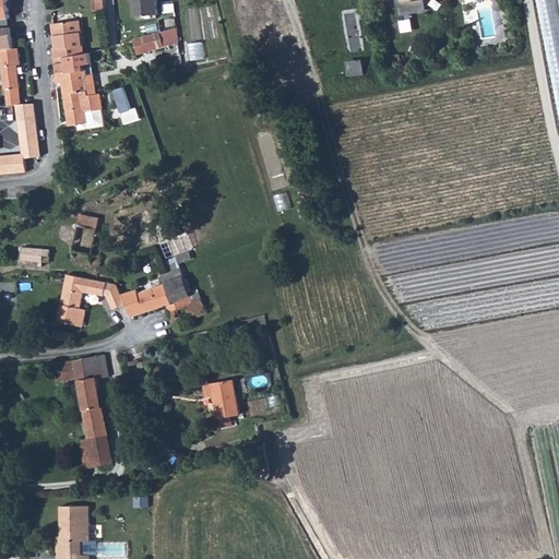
[(11,0),(0,0),(0,21),(14,20),(11,0)]
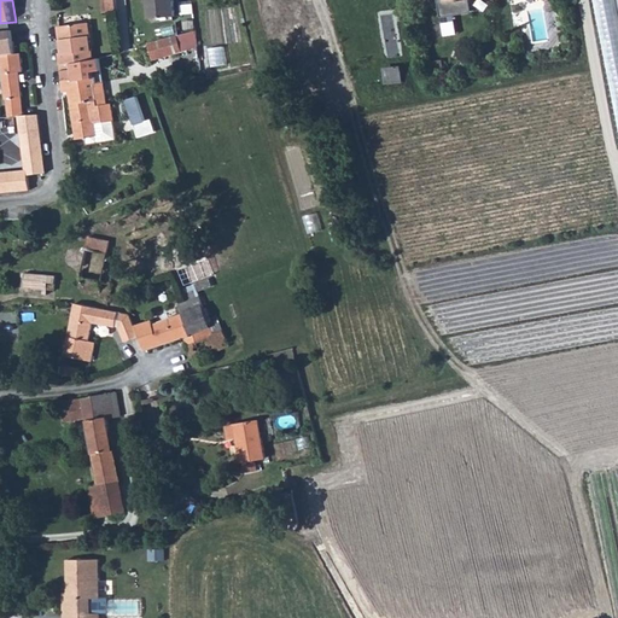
[(103,0),(104,12),(117,11),(116,0),(103,0)]
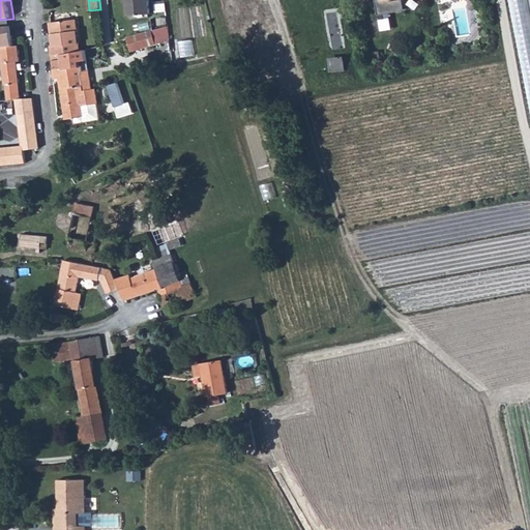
[(126,0),(128,16),(151,13),(149,0),(126,0)]
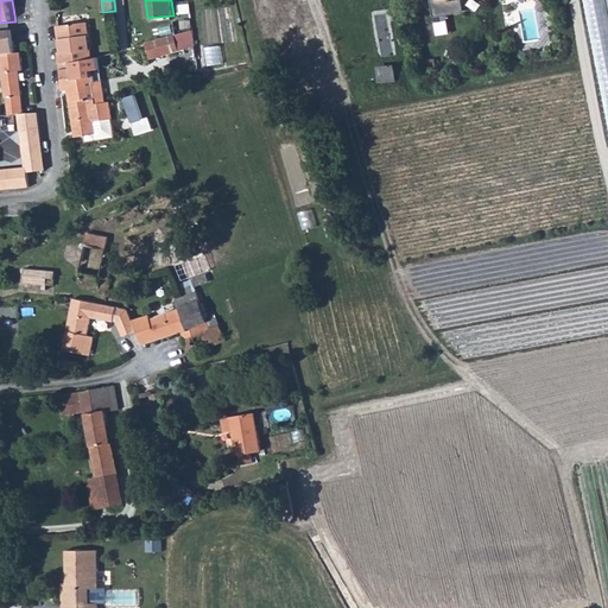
[(607,0),(583,0),(607,122),(607,0)]
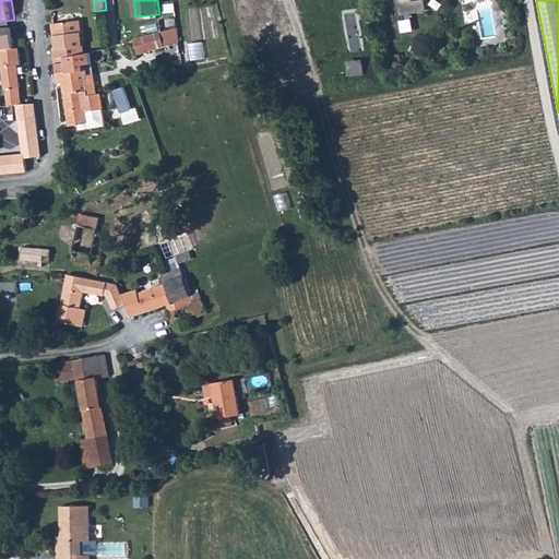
[(83,55),(83,54),(84,54),(80,21),(59,23),(54,24),(56,42),(57,48),(55,48),(55,58),(55,63),(67,62),(66,57),(83,55)]
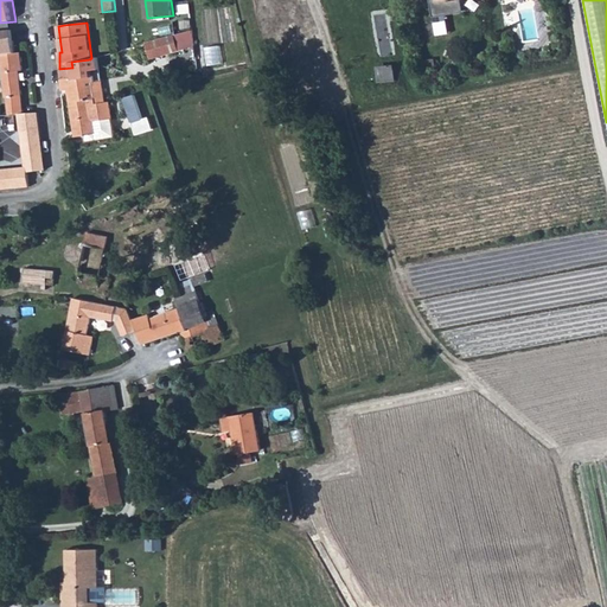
[(179,51),(189,48),(185,32),(174,34),(179,51)]
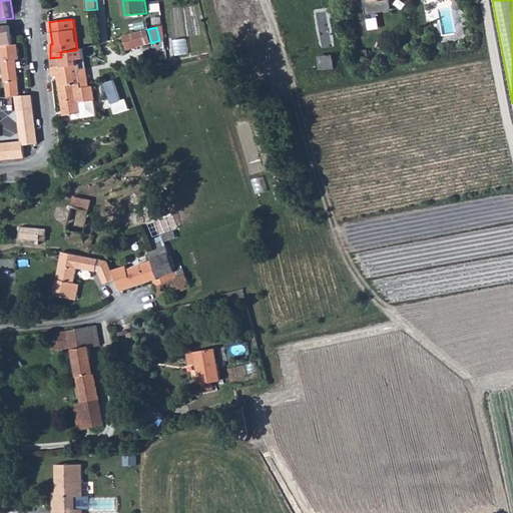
[(147,29),(123,36),(127,49),(151,43),(147,29)]
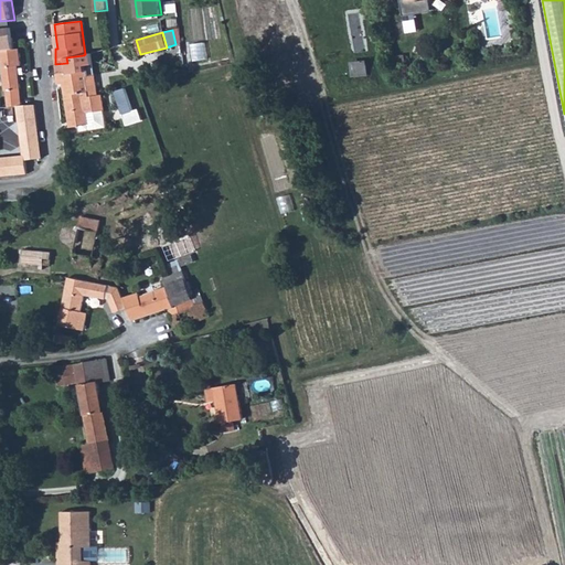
[(18,65),(21,65),(20,49),(0,51),(6,92),(21,89),(18,65)]
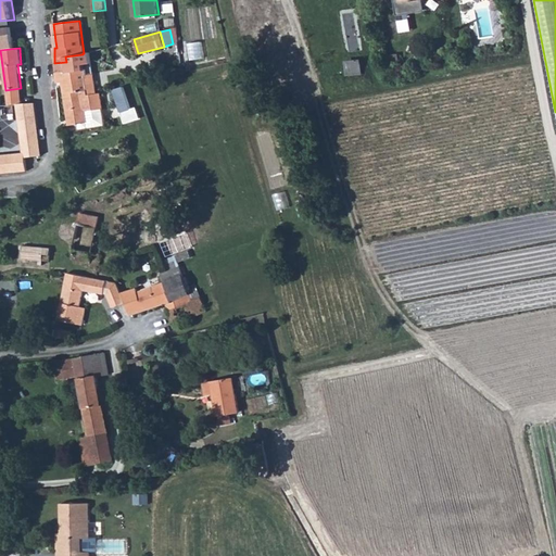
[(89,52),(84,53),(83,53),(83,54),(65,57),(66,62),(54,63),(55,74),(68,73),(85,71),(85,75),(93,74),(89,52)]
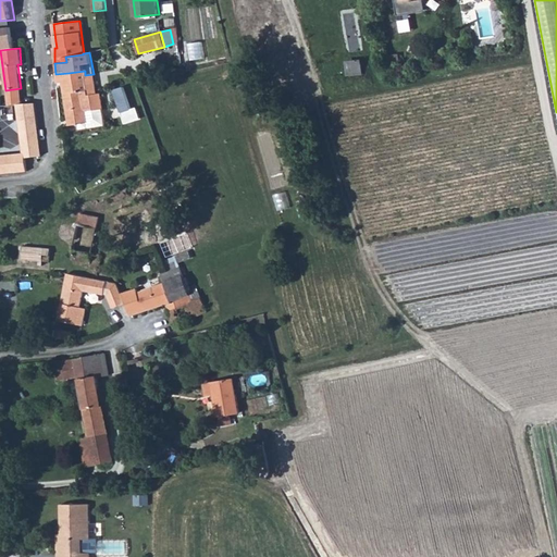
[(348,61),(349,76),(366,75),(364,60),(348,61)]
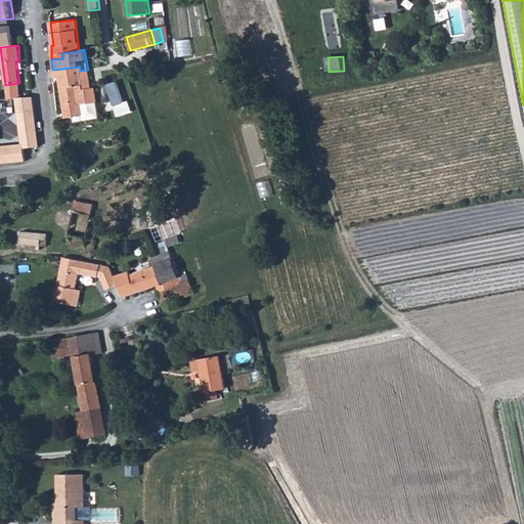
[(82,85),(83,89),(90,88),(88,70),(80,71),(80,67),(64,69),(52,70),(53,78),(58,77),(60,88),(82,85)]
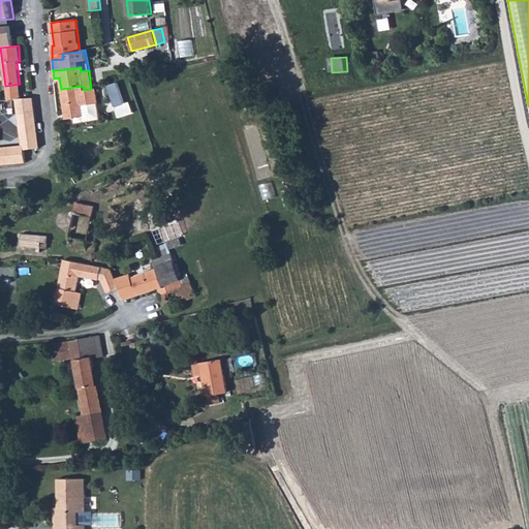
[(115,107),(125,103),(118,83),(107,86),(115,107)]
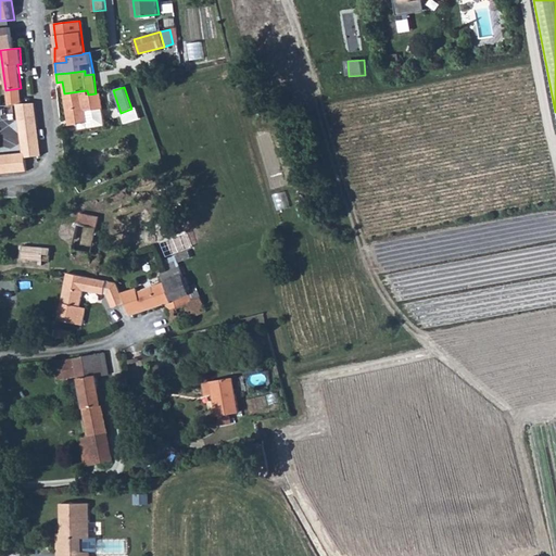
[(100,93),(96,93),(88,95),(87,90),(64,93),(68,125),(77,124),(77,125),(78,125),(78,124),(89,122),(87,111),(102,109),(100,93)]
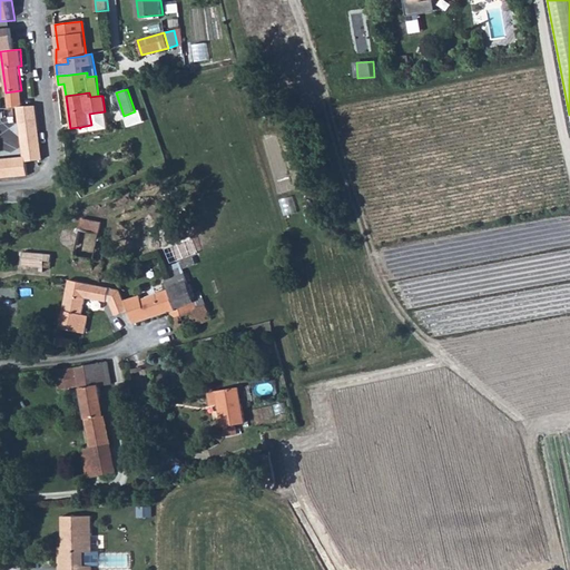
[(13,107),(18,107),(19,107),(19,98),(9,99),(9,107),(13,107)]
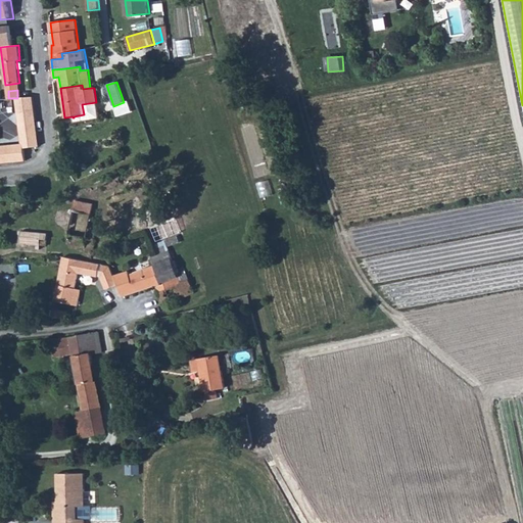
[(39,146),(33,97),(17,98),(16,98),(17,103),(21,144),(0,146),(0,162),(26,160),(24,147),(39,146)]
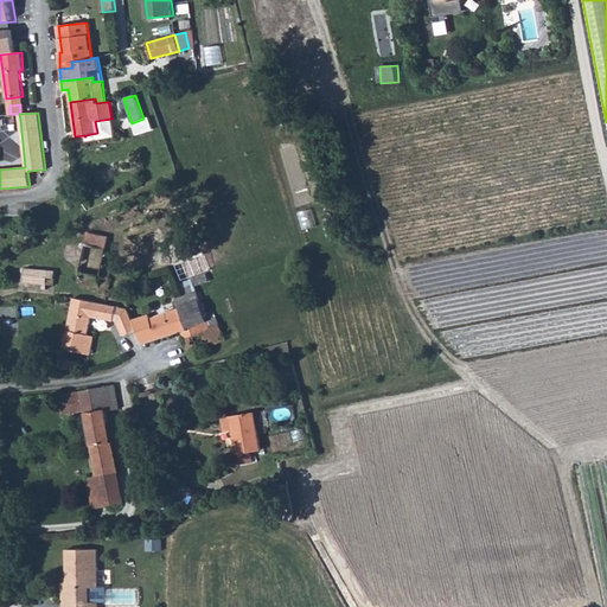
[(87,142),(115,138),(112,119),(95,121),(97,133),(85,135),(85,136),(87,142)]
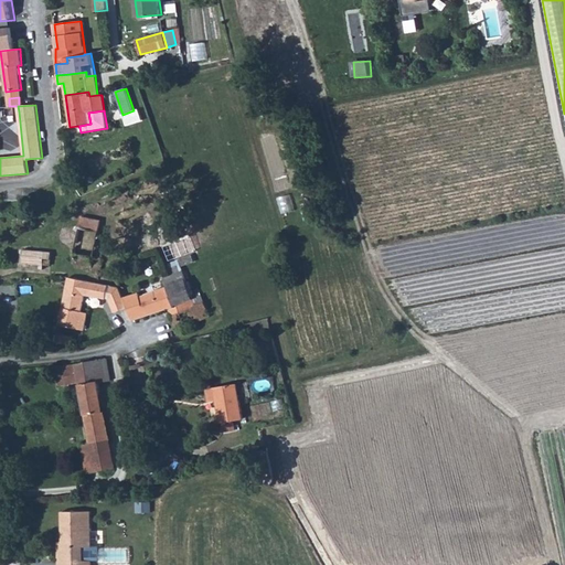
[(123,115),(126,121),(136,118),(134,110),(123,115)]
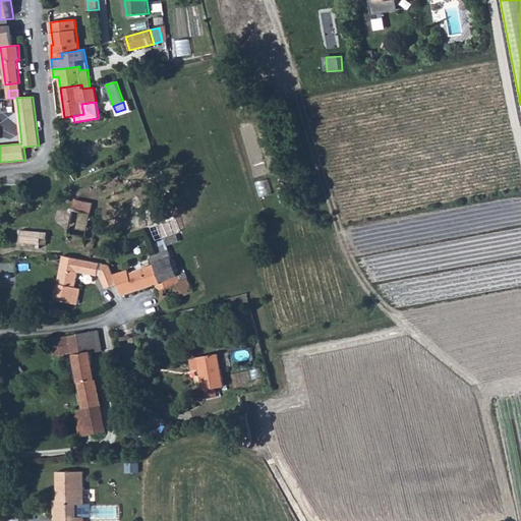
[(91,213),(93,204),(74,199),(72,210),(91,213)]
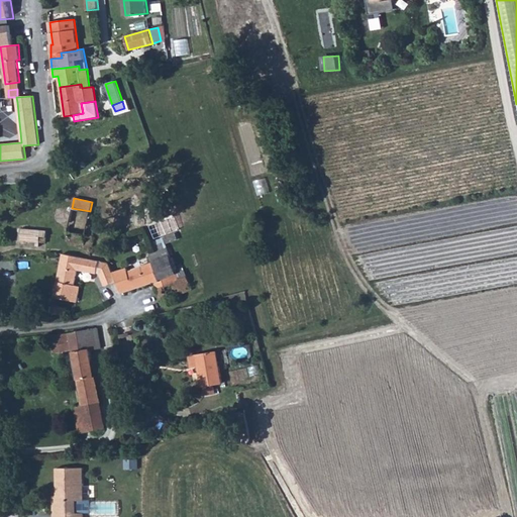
[(39,246),(39,242),(45,243),(46,230),(20,228),(19,241),(36,242),(36,246),(39,246)]
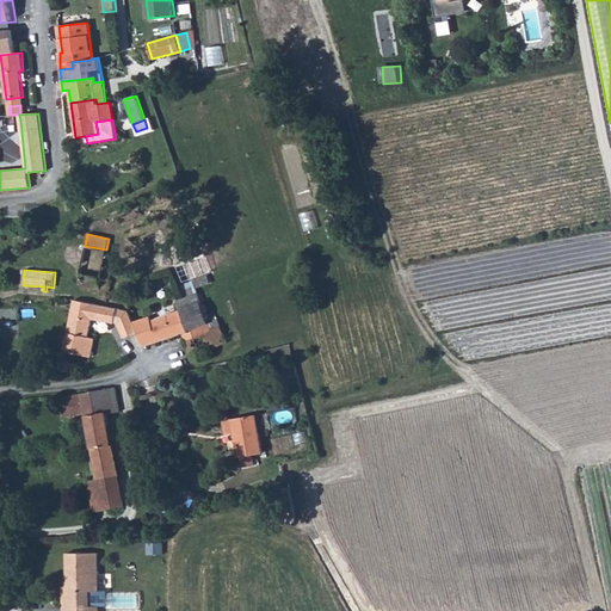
[(134,322),(137,331),(143,346),(183,333),(185,340),(210,328),(209,323),(199,296),(191,298),(193,306),(152,321),(150,316),(134,322)]
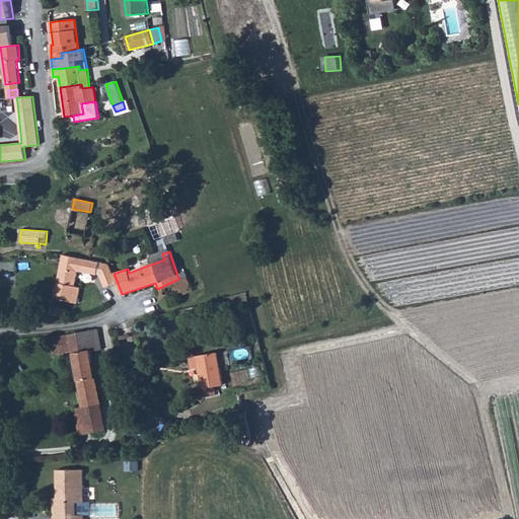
[(81,257),(63,254),(54,299),(77,303),(80,287),(74,286),(79,260),(81,260),(81,257)]
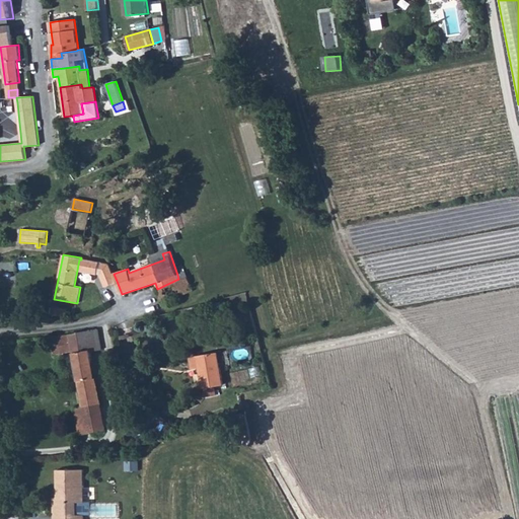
[(177,275),(178,279),(179,281),(188,277),(186,271),(177,275)]
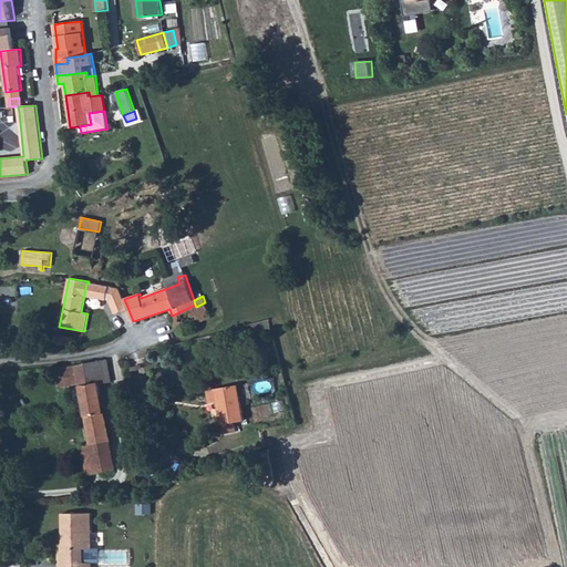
[(205,302),(196,307),(195,305),(172,316),(176,331),(196,322),(198,321),(199,322),(212,317),(207,308),(205,302)]
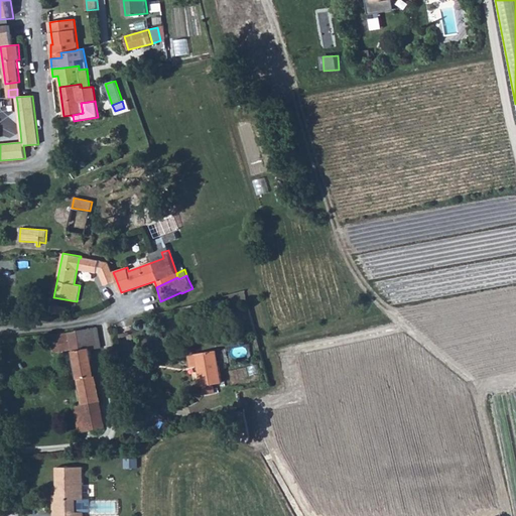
[(114,295),(121,292),(116,279),(109,282),(114,295)]
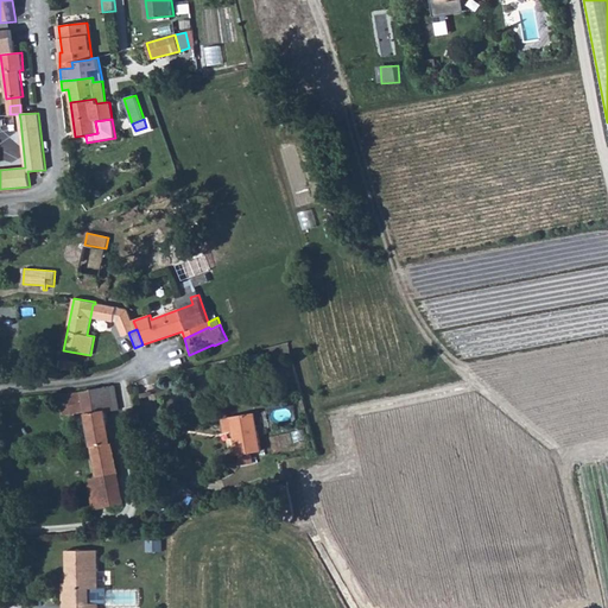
[(65,368),(80,372),(81,363),(68,360),(65,368)]
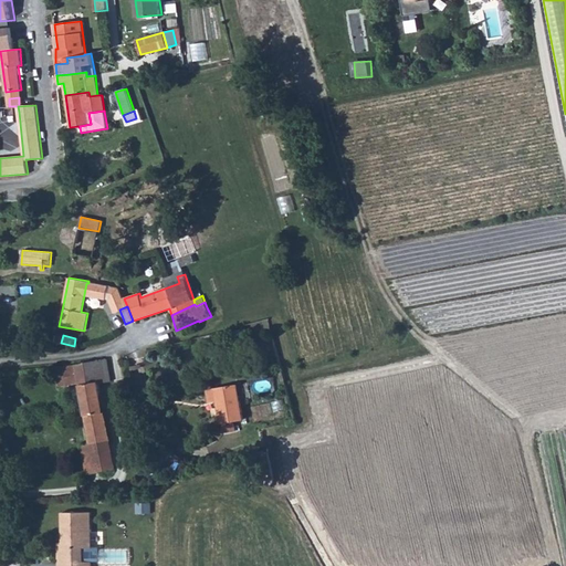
[(59,386),(80,383),(91,444),(111,440),(98,383),(111,381),(107,359),(76,365),(56,367),(59,386)]
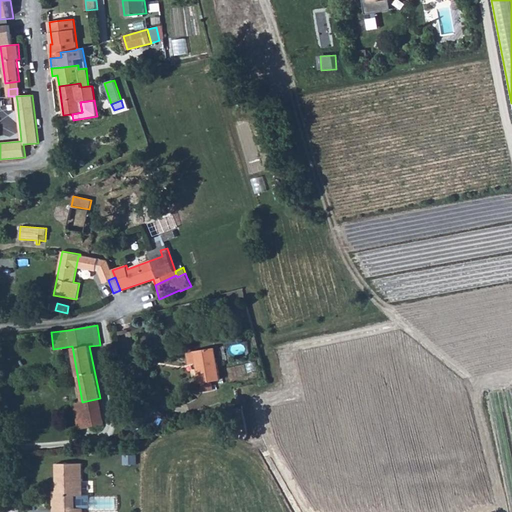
[(203,382),(211,381),(220,380),(215,348),(188,352),(190,364),(197,363),(200,383),(203,382)]
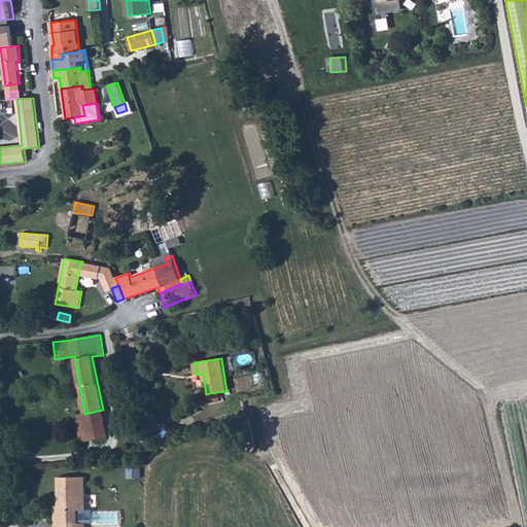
[(207,403),(219,401),(217,392),(209,393),(207,403)]
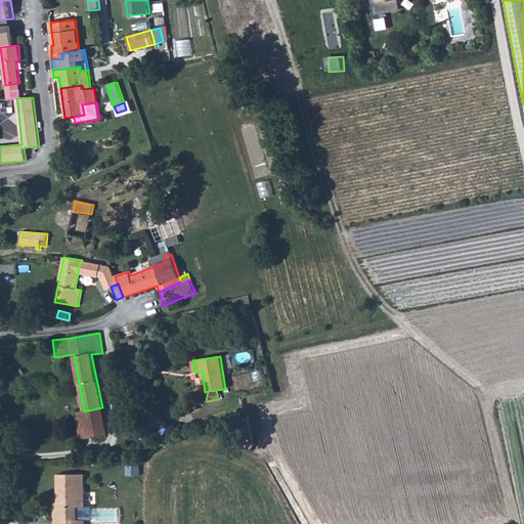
[(77,412),(82,438),(107,433),(102,407),(84,411),(77,412)]
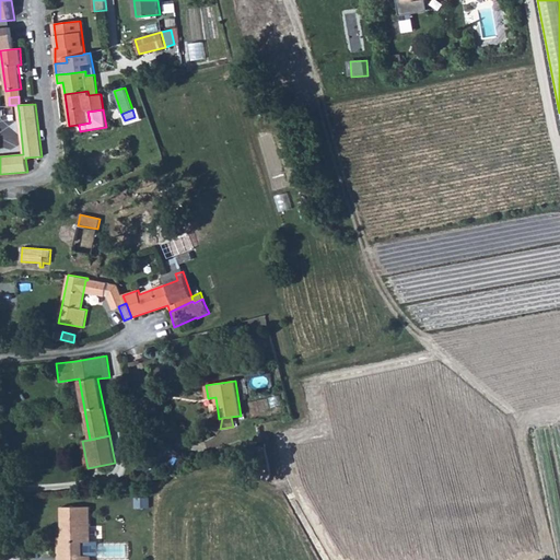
[(172,471),(181,455),(166,447),(161,458),(172,471)]
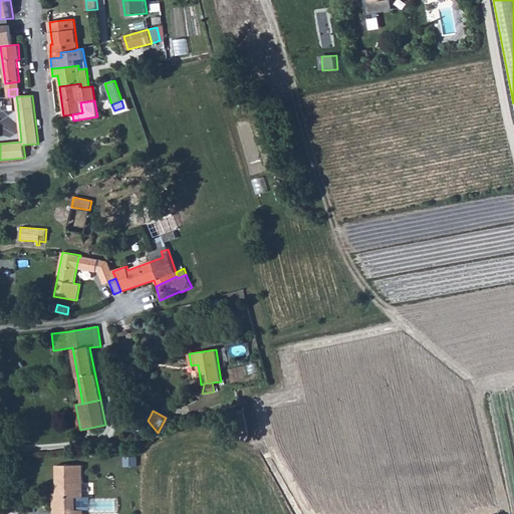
[(68,511),(67,513),(83,513),(83,510),(76,510),(75,498),(83,497),(82,465),(56,465),(56,484),(60,484),(60,492),(52,493),(53,511),(68,511)]
